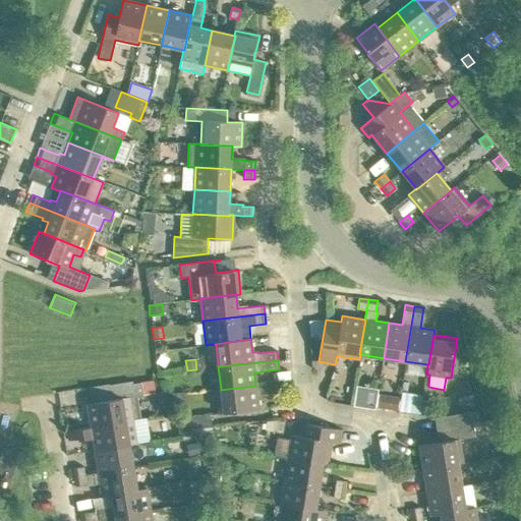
[(91,426),(132,419),(137,418),(134,397),(156,393),(154,381),(132,384),(132,382),(114,385),(116,399),(87,404),(91,426)]
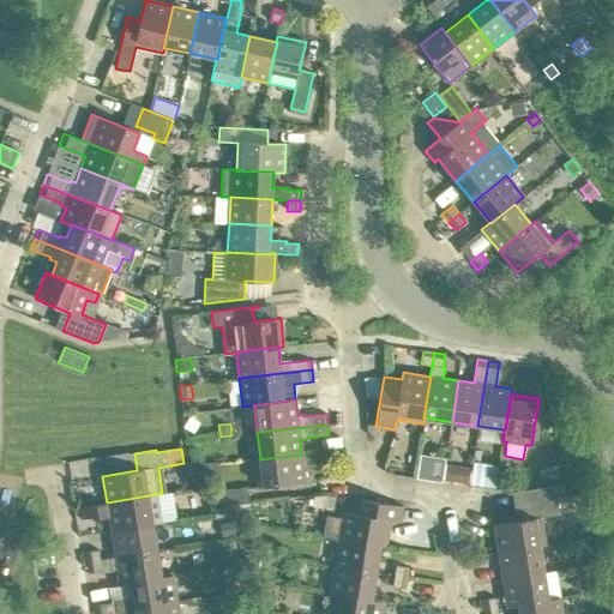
[(416,474),(443,477),(446,455),(420,451),(416,474)]
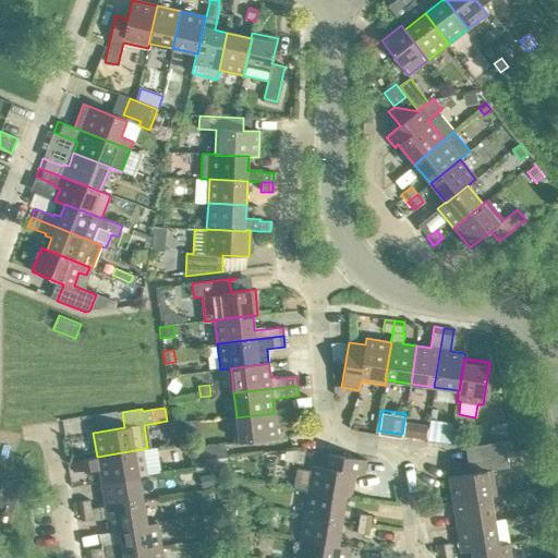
[(237,417),(237,416),(231,417),(234,444),(277,438),(274,413),(237,417)]
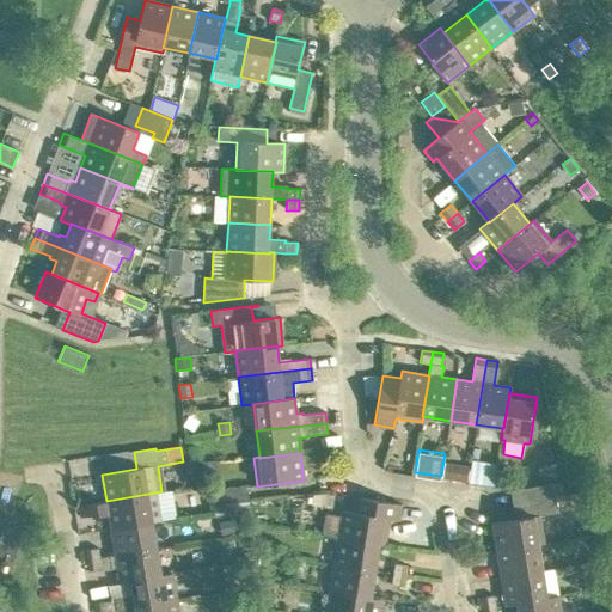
[(494,481),(495,459),(470,458),(469,479),(494,481)]
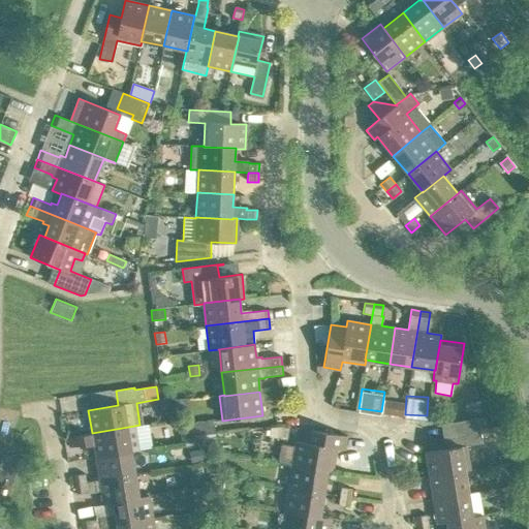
[(384,398),(382,409),(403,412),(405,401),(384,398)]
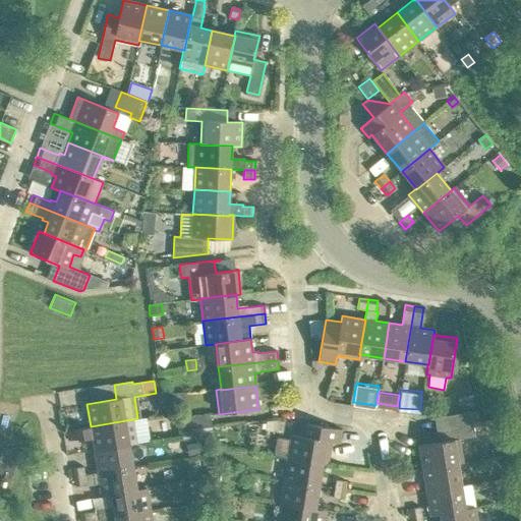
[(418,446),(422,469),(458,463),(458,464),(463,463),(459,440),(475,437),(471,412),(435,418),(439,442),(418,446)]
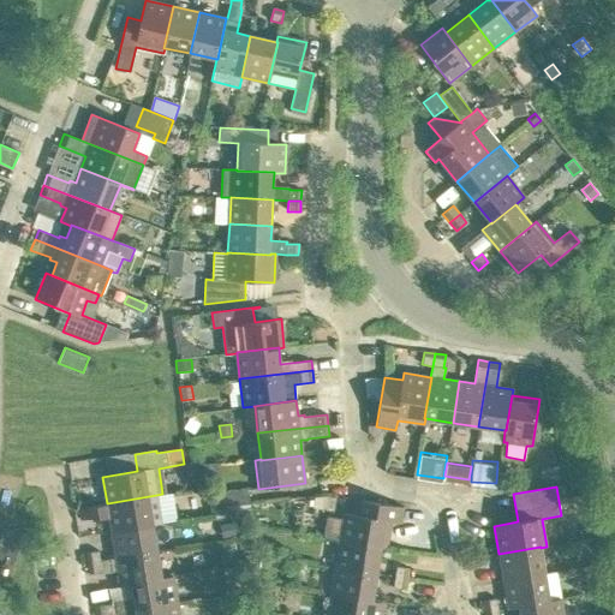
[(214,493),(222,507),(250,503),(248,489),(214,493)]
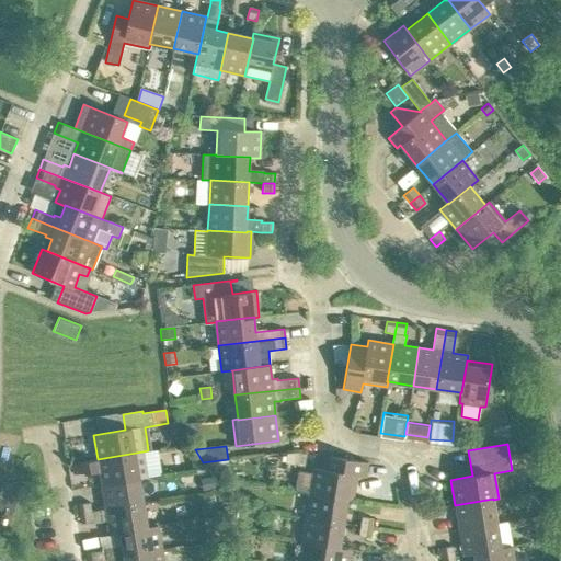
[(102,484),(147,477),(142,451),(98,459),(98,460),(71,465),(73,474),(84,472),(84,474),(100,472),(102,484)]
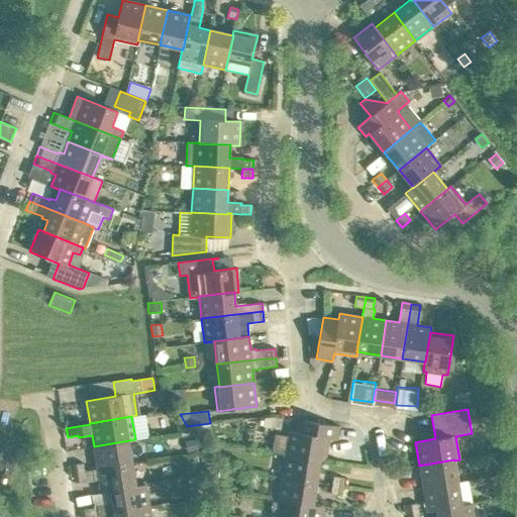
[(262,427),(281,430),(283,418),(275,416),(264,418),(262,427)]
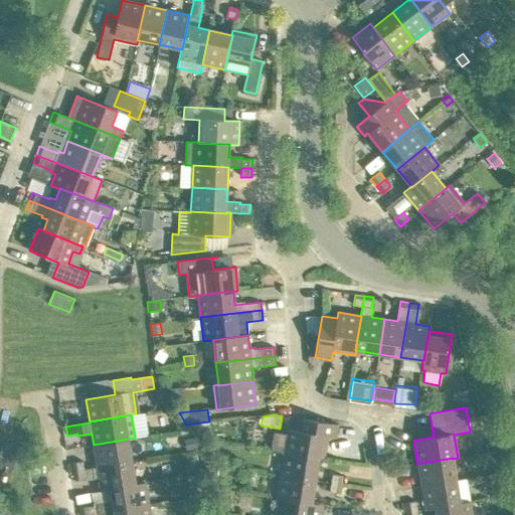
[(275,434),(272,450),(319,458),(319,459),(324,460),(327,437),(335,438),(338,424),(296,417),(294,431),(288,430),(287,436),(275,434)]
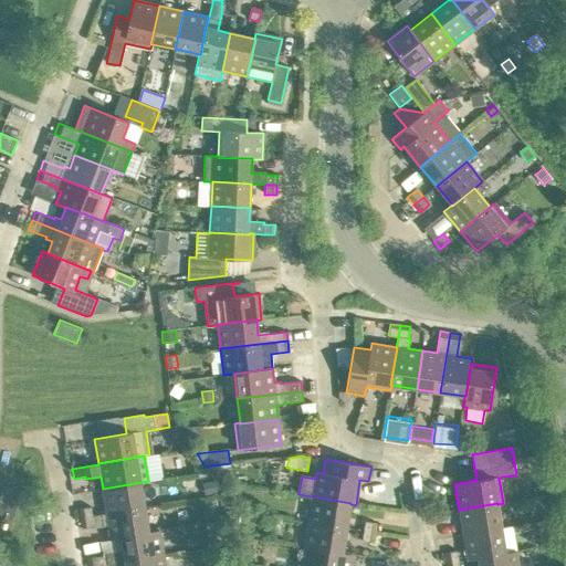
[(206,472),(201,462),(192,463),(195,474),(206,472)]
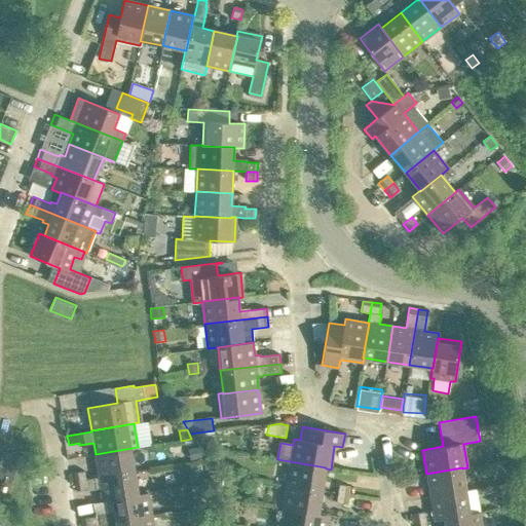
[(99,477),(135,471),(130,449),(138,448),(138,447),(96,454),(99,477)]
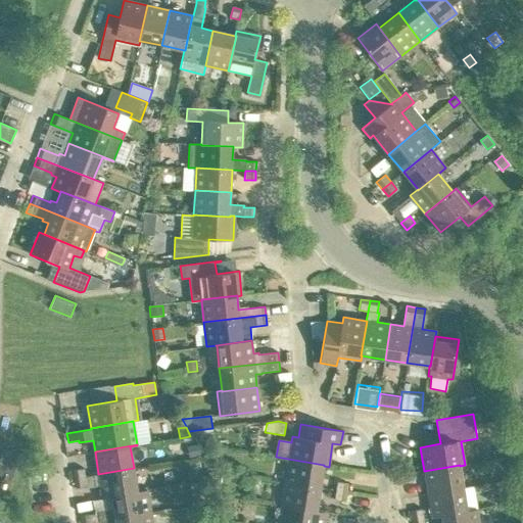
[(199,456),(197,445),(187,447),(189,458),(199,456)]
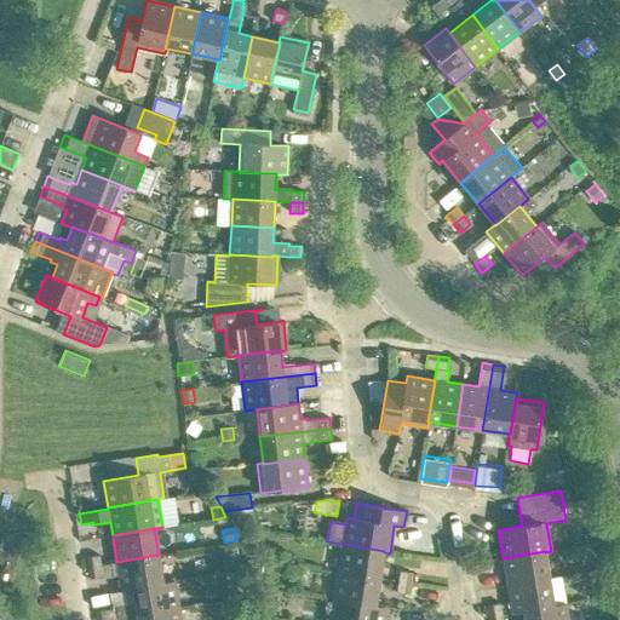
[(342,546),(338,572),(379,579),(384,552),(384,551),(327,541),(327,544),(342,546)]
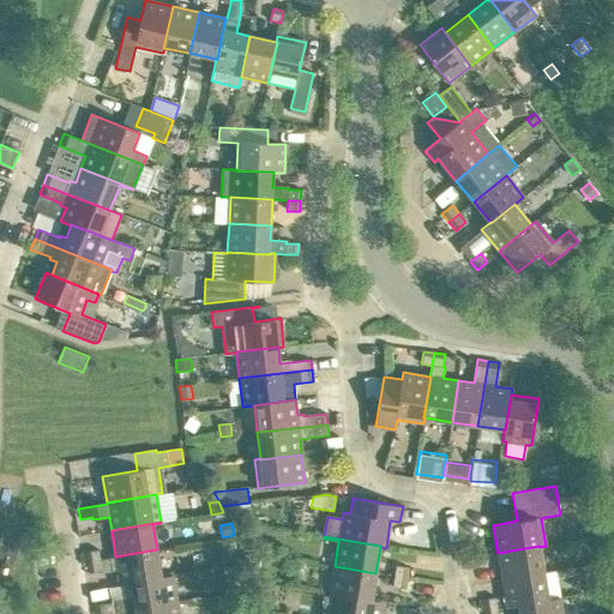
[(246,540),(245,553),(254,554),(257,541),(246,540)]
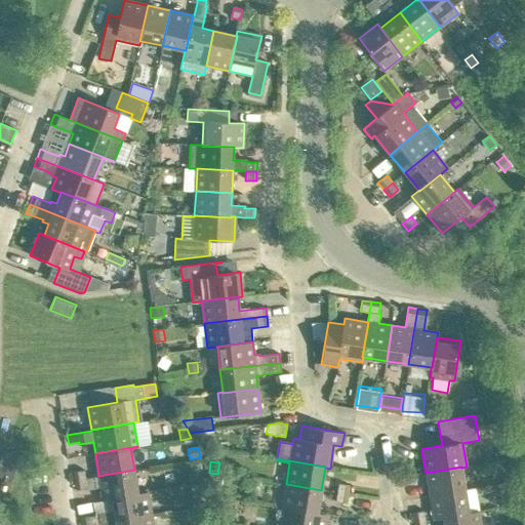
[(426,473),(430,495),(466,490),(461,468),(461,467),(426,473)]
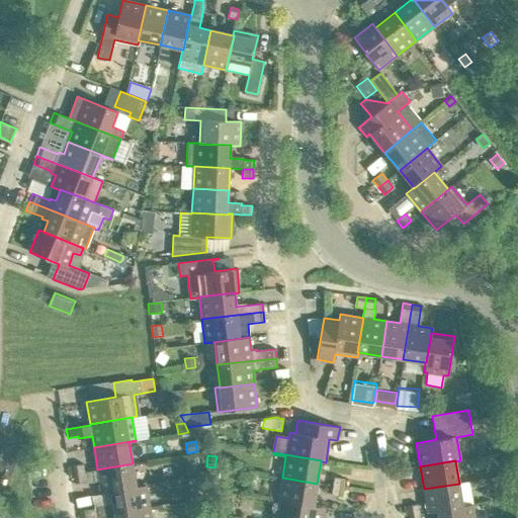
[(72,465),(74,473),(84,472),(84,471),(83,463),(72,465)]
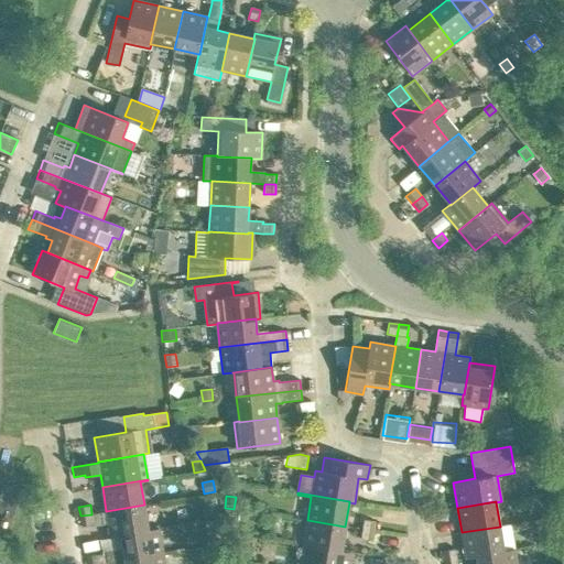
[(149,531),(148,530),(144,505),(106,511),(91,513),(91,514),(80,516),(82,527),(93,524),(94,527),(108,524),(110,538),(121,535),(149,531)]
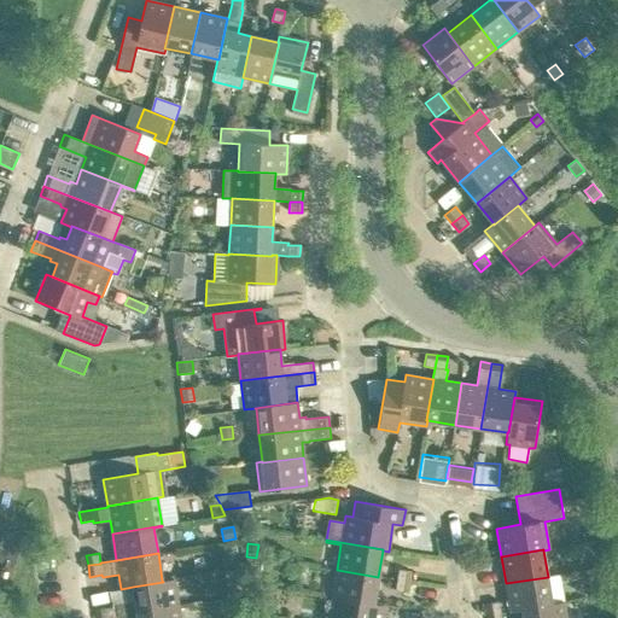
[(473,561),(474,572),(488,570),(485,559),(473,561)]
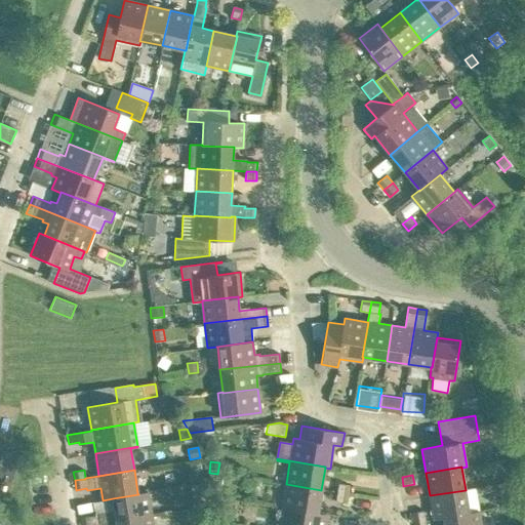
[(282,508),(291,510),(292,509),(318,513),(321,490),(286,484),(282,508)]
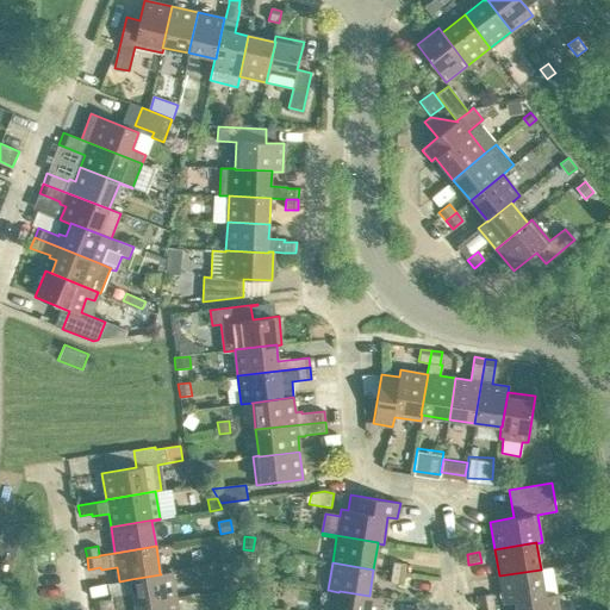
[(393,562),(391,572),(404,574),(405,564),(393,562)]
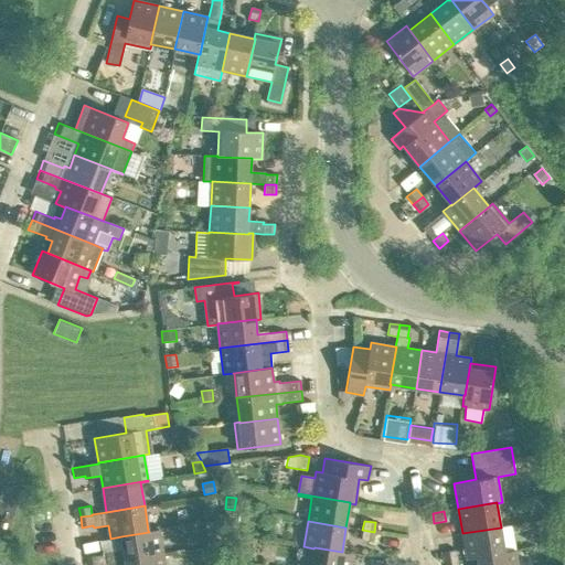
[(467,558),(477,557),(477,556),(504,552),(501,528),(462,533),(467,558)]
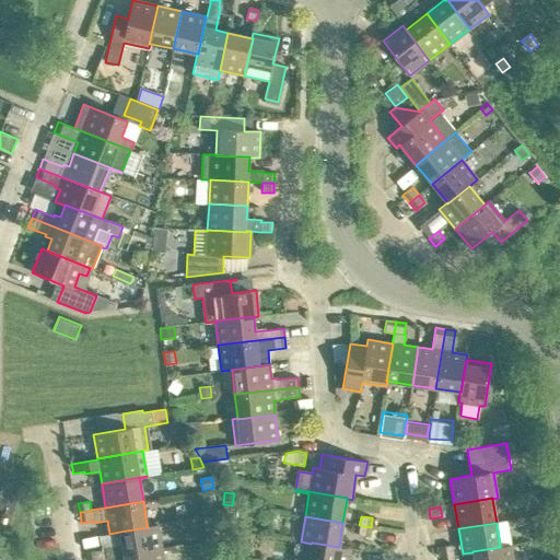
[(96,559),(107,558),(124,556),(162,549),(158,525),(147,526),(148,527),(120,532),(123,546),(85,552),(86,559),(96,559)]
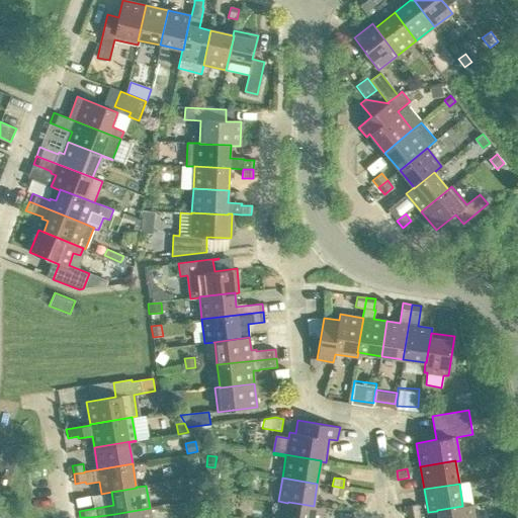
[(343,488),(332,486),(331,495),(342,497),(343,488)]
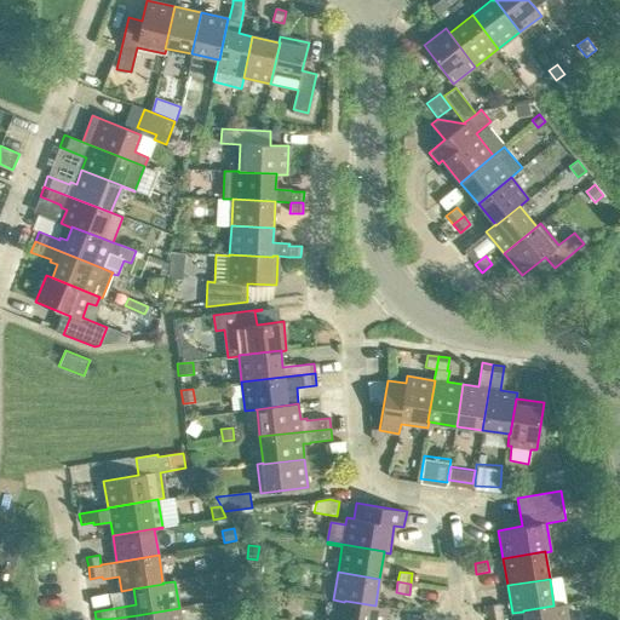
[(246,589),(229,591),(230,601),(247,598),(246,589)]
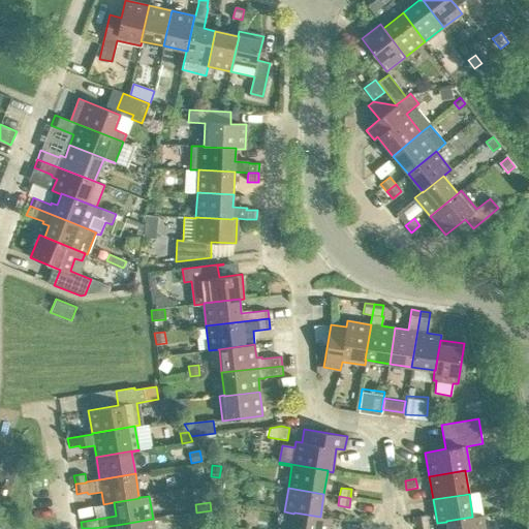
[(293,514),(290,528),(328,528),(330,518),(320,517),(294,512),(293,514)]
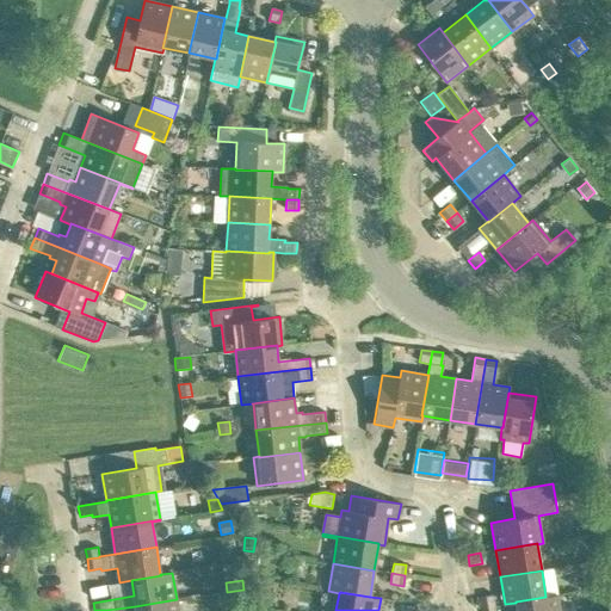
[(481,597),(482,608),(495,605),(493,594),(481,597)]
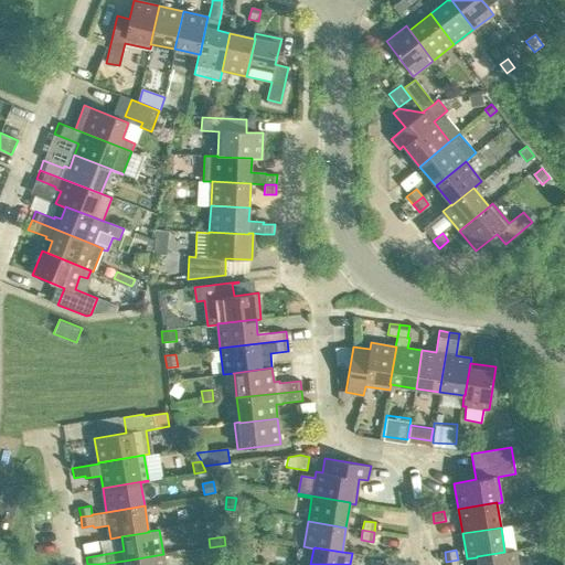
[(477,556),(477,557),(478,564),(516,564),(515,550),(504,552),(477,556)]
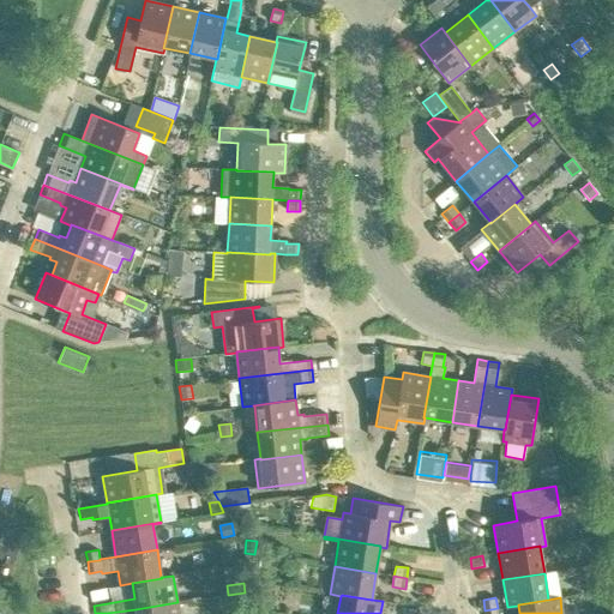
[(136,609),(136,613),(179,613),(178,602),(136,609)]
